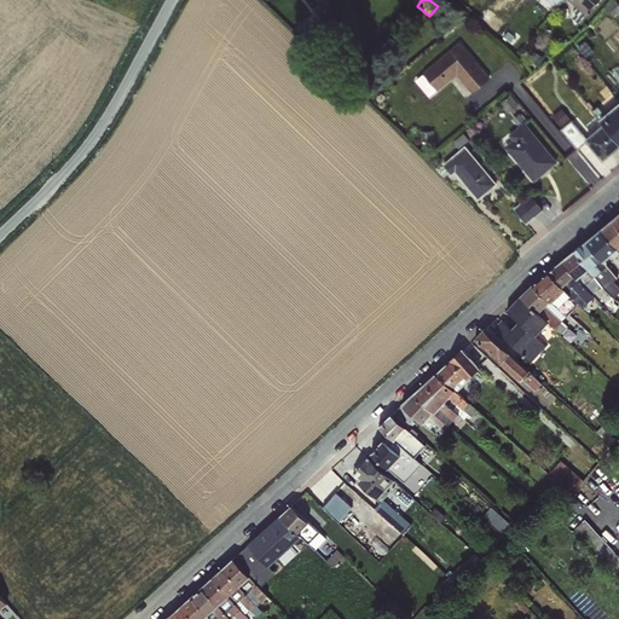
[(568,0),(585,16),(599,0),(568,0)]
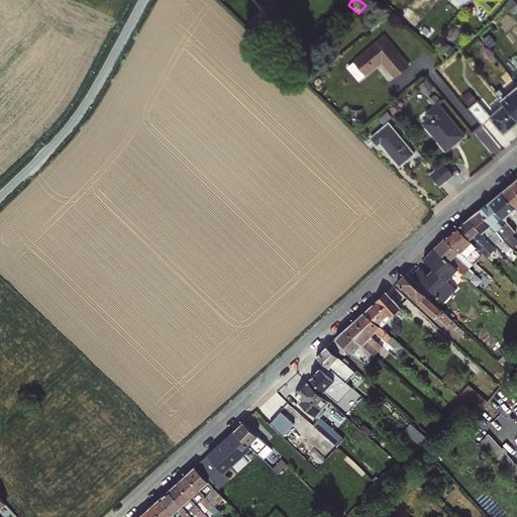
[(516,4),(513,0),(507,6),(513,14),(516,10),(516,4)]
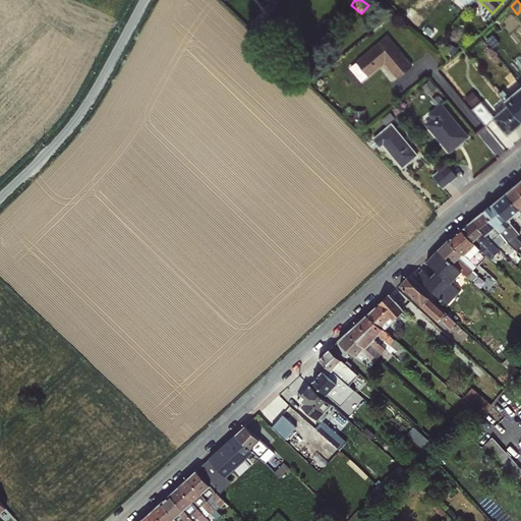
[(429,23),(423,30),(431,38),(438,32),(429,23)]
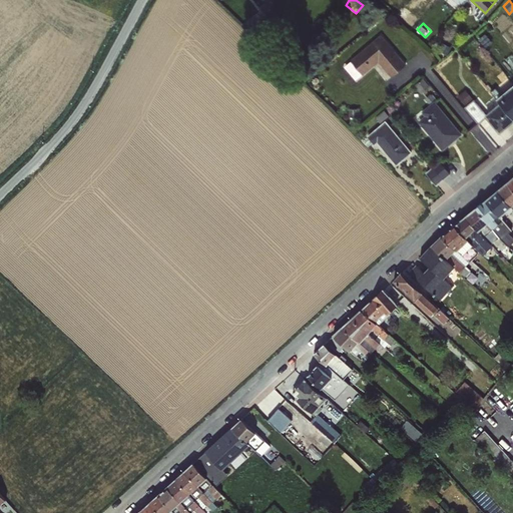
[(381,34),(351,60),(364,75),(379,62),(392,77),(407,64),(381,34)]
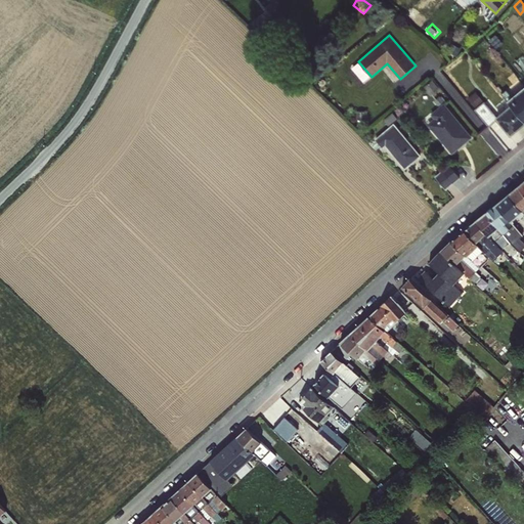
[(452,44),(448,51),(455,56),(460,48),(452,44)]
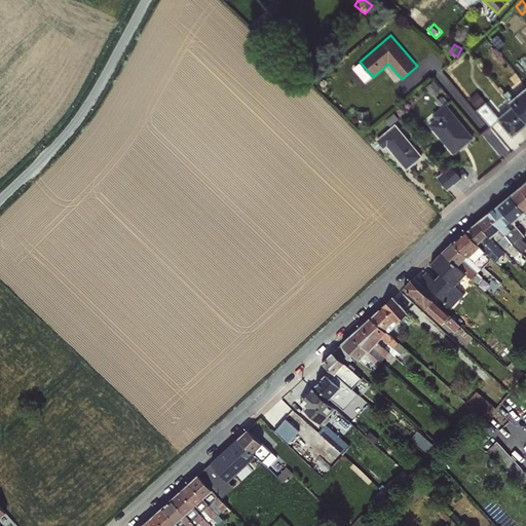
[(373,77),(360,62),(353,69),(365,83),(373,77)]
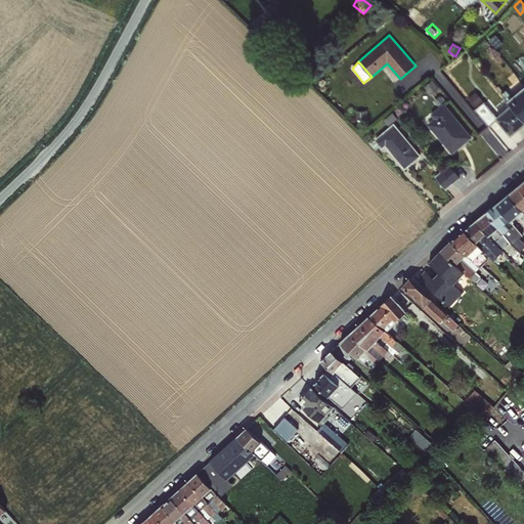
[(432,80),(423,87),(430,95),(439,88),(432,80)]
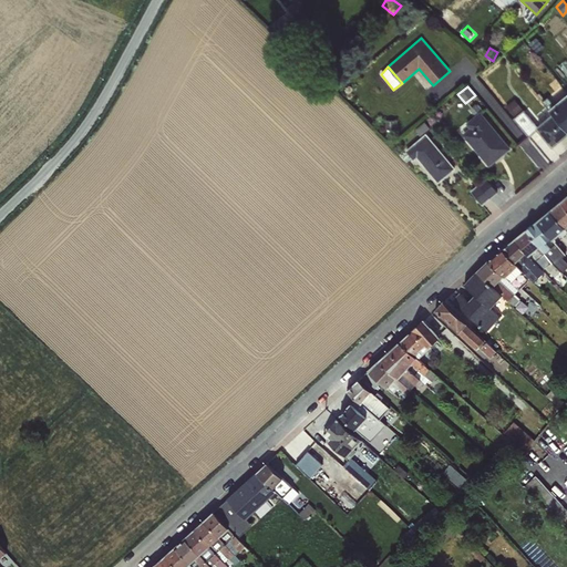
[(566,94),(554,105),(548,110),(553,114),(566,131),(566,94)]
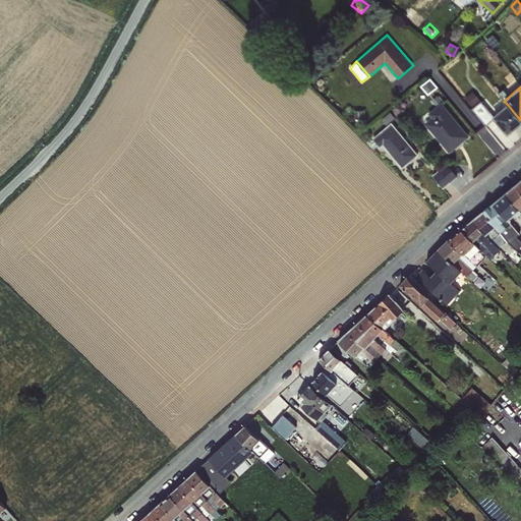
[(504,101),(509,97),(503,89),(498,94),(504,101)]
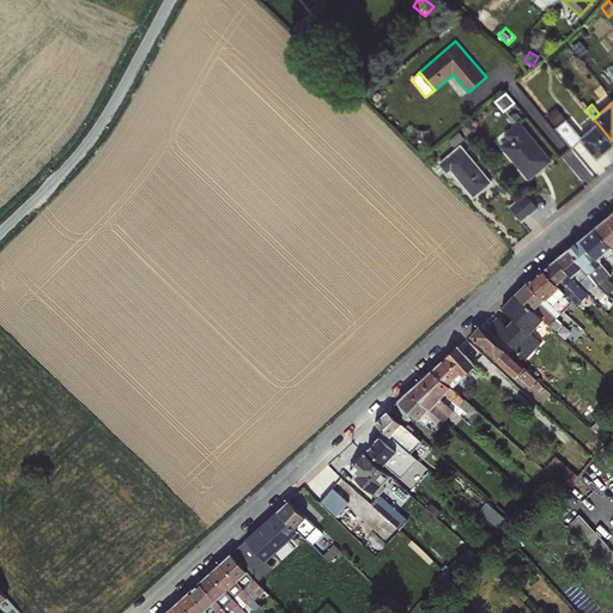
[(556,108),(547,115),(556,126),(565,117),(556,108)]
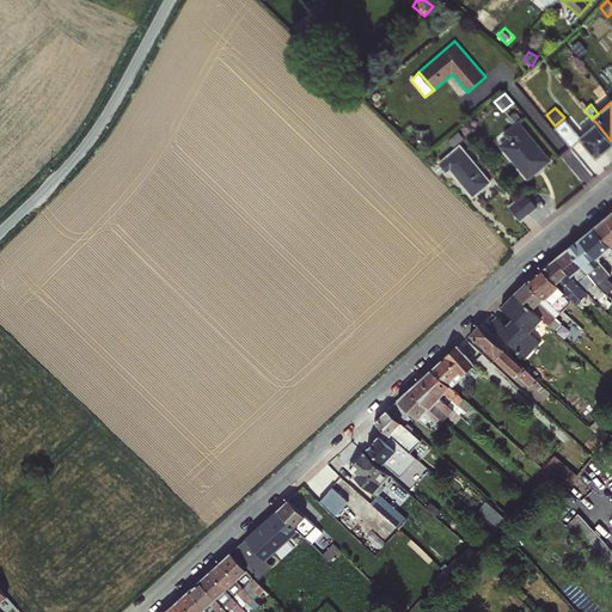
[(519,121),(522,117),(516,110),(507,117),(513,124),(519,121)]
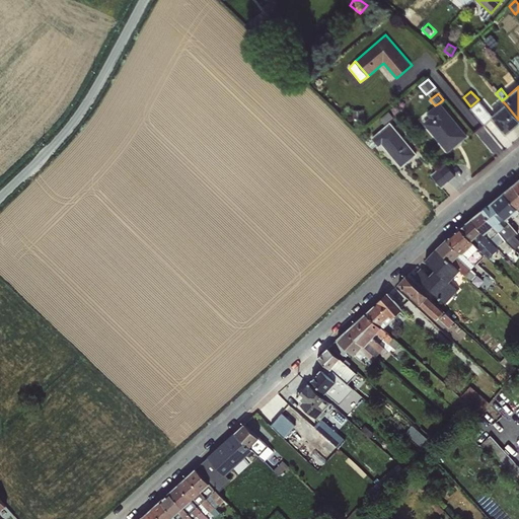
[(491,117),(492,116),(479,101),(469,108),(484,126),(493,119),(491,117)]
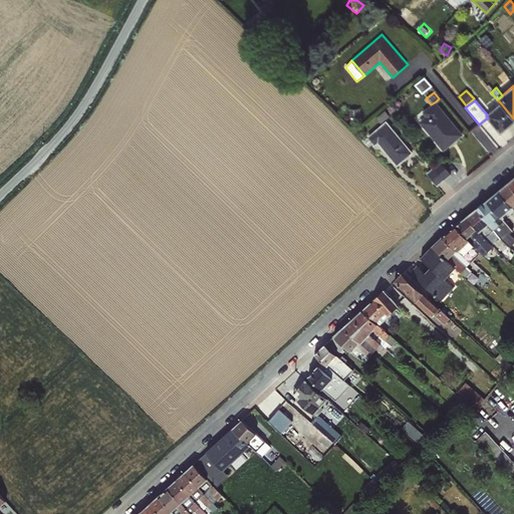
[(436,101),(431,104),(423,111),(426,116),(419,121),(443,151),(463,135),(436,101)]
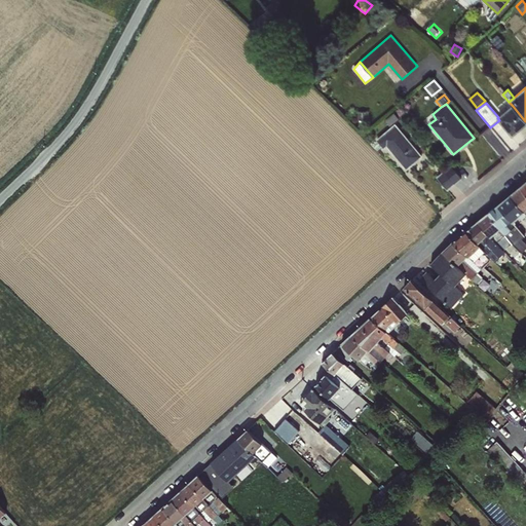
[(512,106),(498,117),(497,118),(499,120),(512,137),(525,124),(525,121),(513,106),(512,106)]
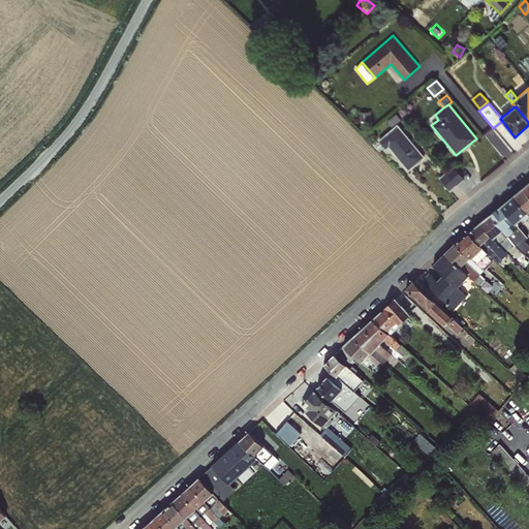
[(398,124),(378,141),(386,150),(389,148),(408,170),(425,157),(398,124)]
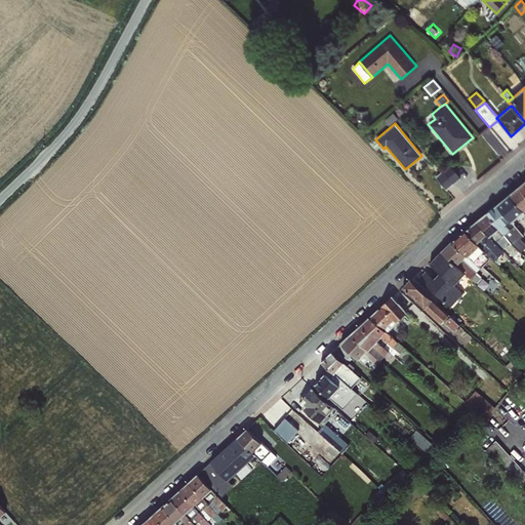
[(448,166),(442,171),(452,184),(458,178),(448,166)]
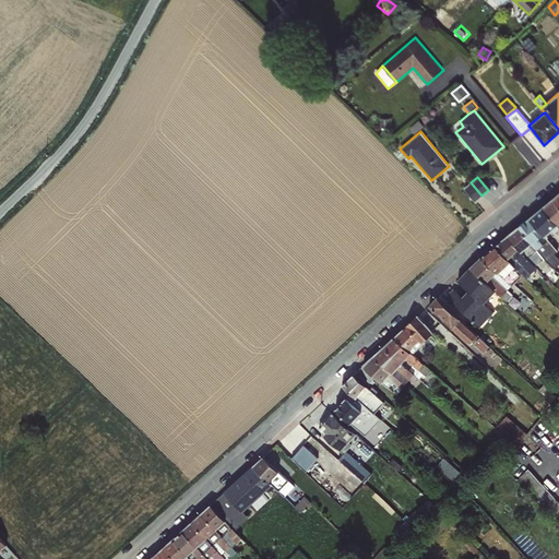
[(482,195),(471,182),(463,188),(475,202),(482,195)]
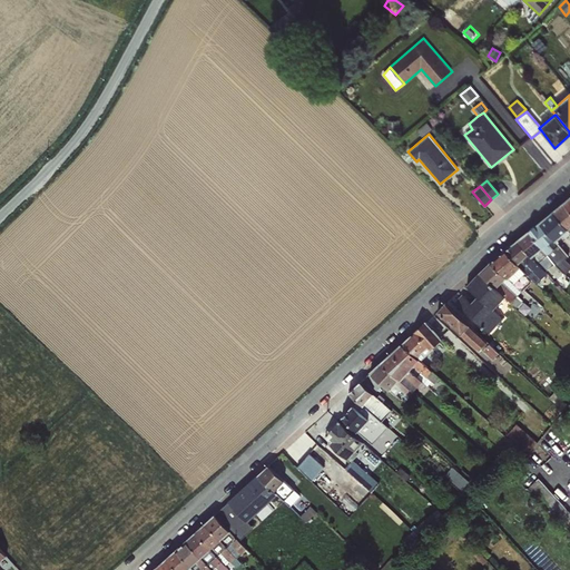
[(487,334),(439,301),(430,313),(478,346),(487,334)]
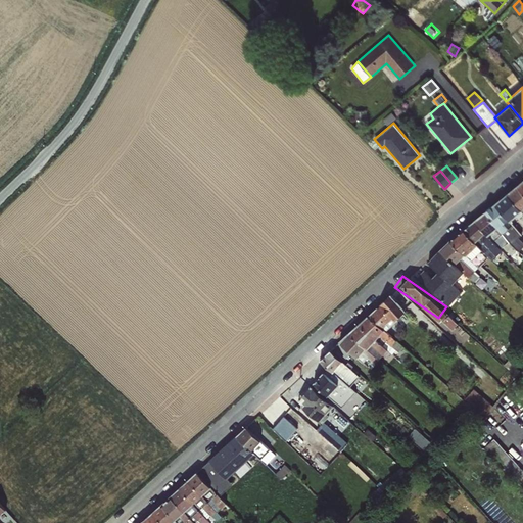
[(391,295),(369,316),(386,331),(406,311),(391,295)]
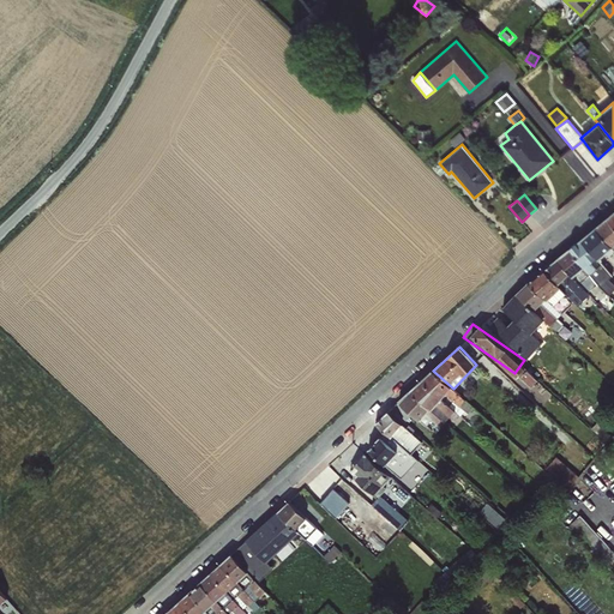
[(474,407),(453,389),(433,371),(422,380),(458,413),(461,408),(468,414),(474,407)]
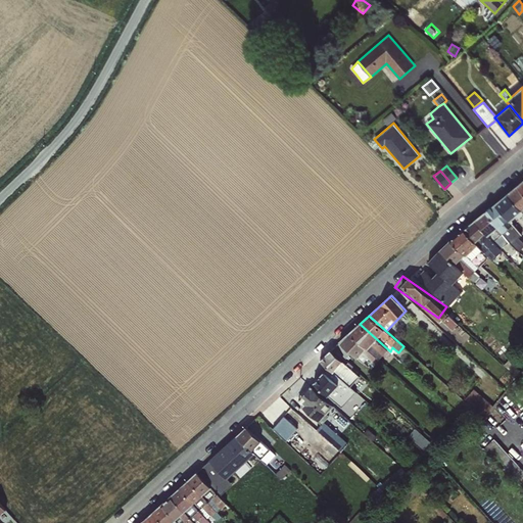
[(391,352),(390,351),(360,324),(349,333),(376,358),(382,363),(391,352)]
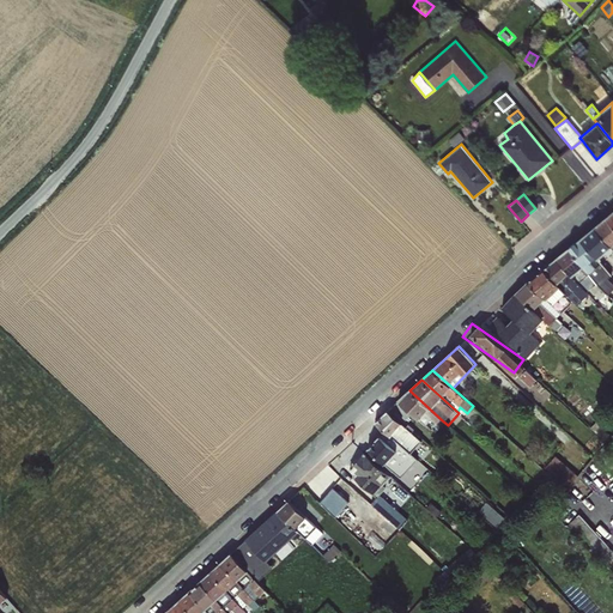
[(436,423),(441,419),(410,390),(393,406),(404,417),(412,413),(425,425),(431,418),(436,423)]
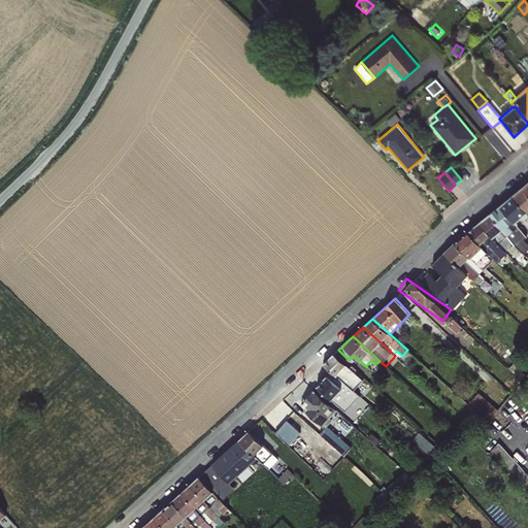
[(330,370),(354,390),(362,380),(334,354),(323,364),(330,370)]
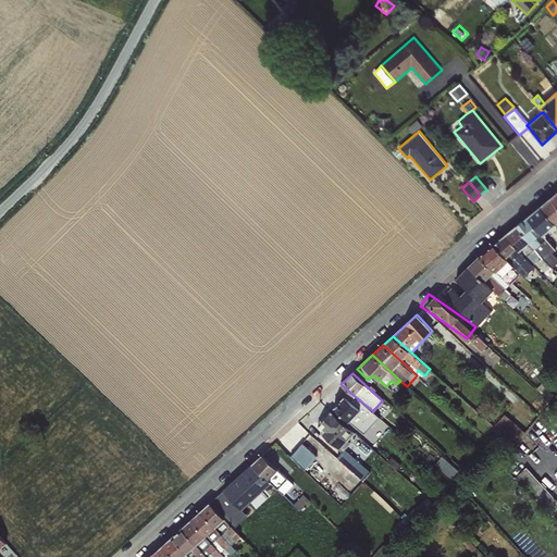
[(373,411),(348,391),(333,407),(363,434),(379,417),(373,411)]
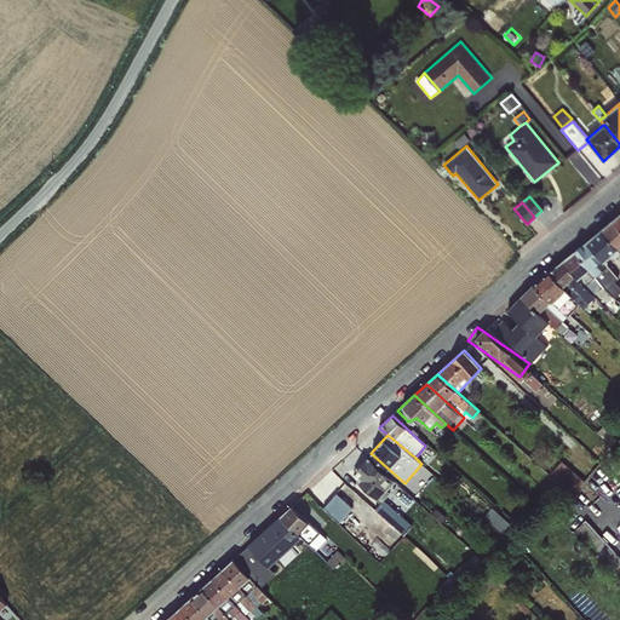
[(368,457),(354,472),(361,478),(357,482),(380,503),(375,509),(405,535),(413,526),(382,498),(395,482),(368,457)]
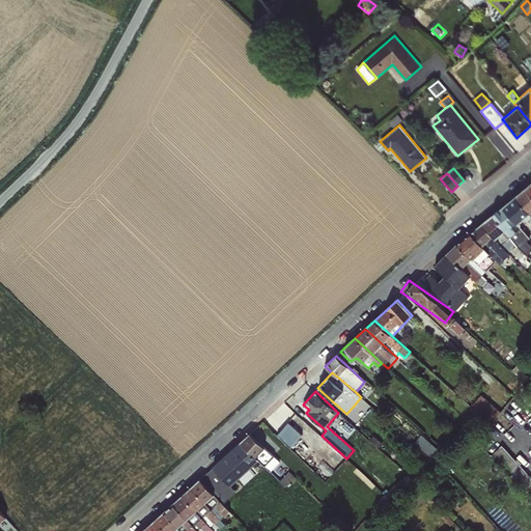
[(476,404),(487,411),(494,400),(482,394),(476,404)]
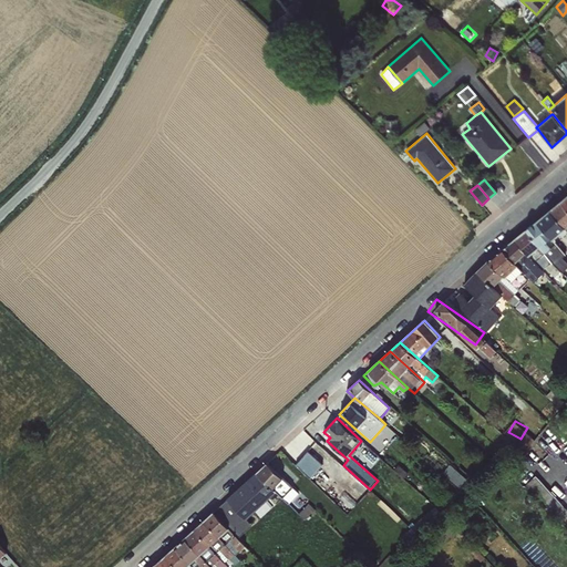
[(309,476),(325,463),(310,447),(296,461),(309,476)]
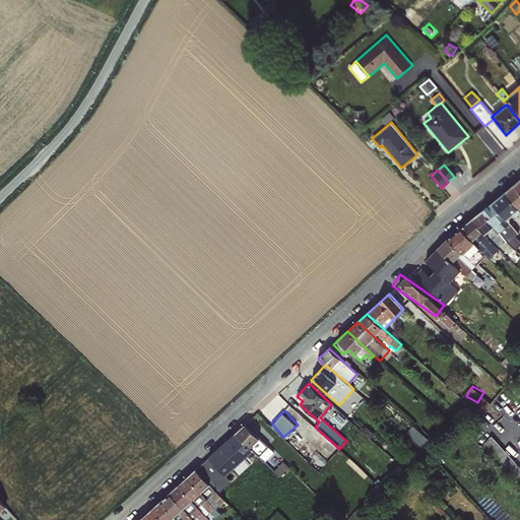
[(245,425),(209,456),(226,476),(254,452),(265,462),(274,453),(245,425)]
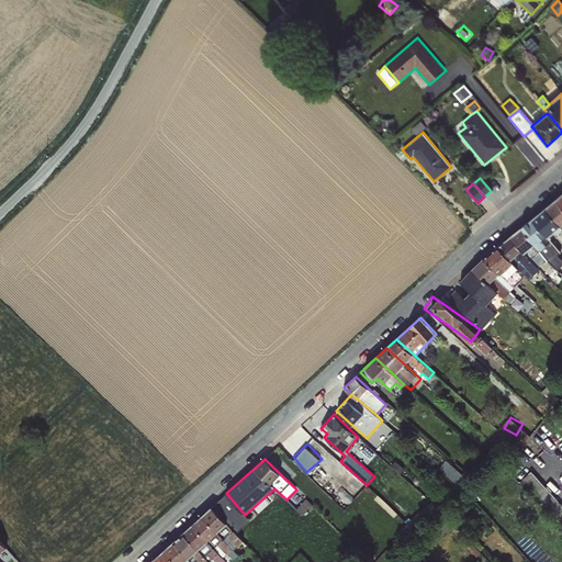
[(203,515),(233,549),(243,540),(212,507),(203,515)]
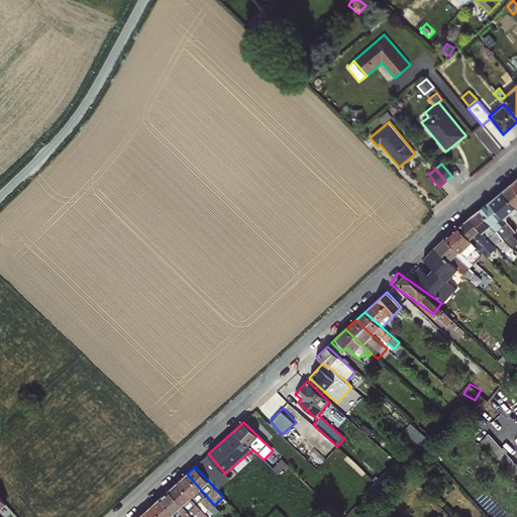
[(178,483),(204,513),(214,505),(187,474),(178,483)]
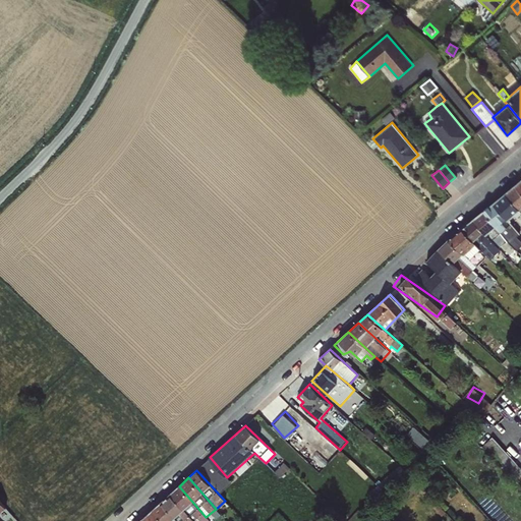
[(170,494),(193,520),(194,520),(197,518),(199,520),(209,520),(206,517),(179,486),(170,494)]
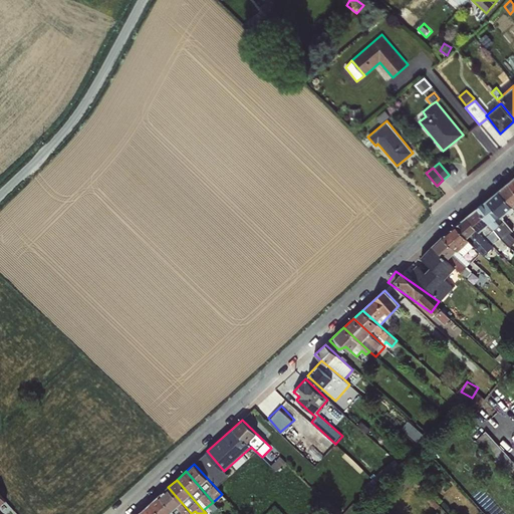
[(159,496),(175,513),(191,513),(168,487),(159,496)]
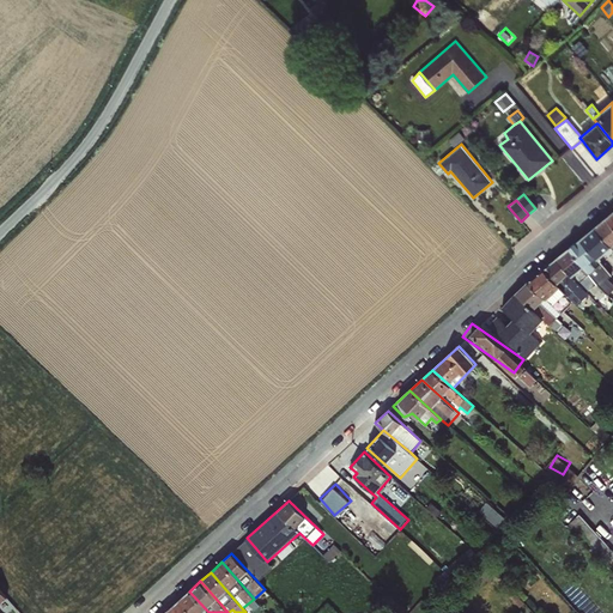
[(208,612),(189,592),(178,601),(189,612),(208,612)]
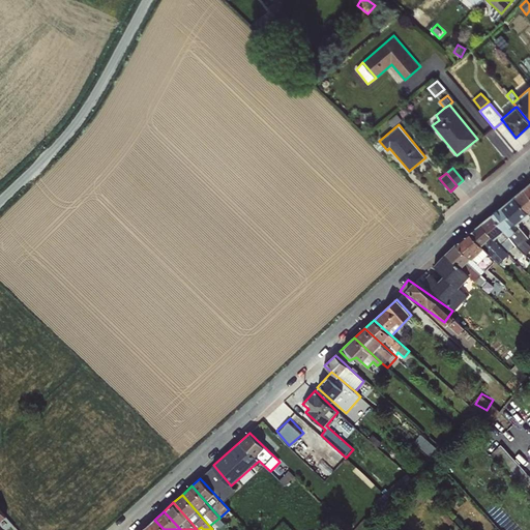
[(164,529),(154,520),(146,527),(148,529),(164,529)]
